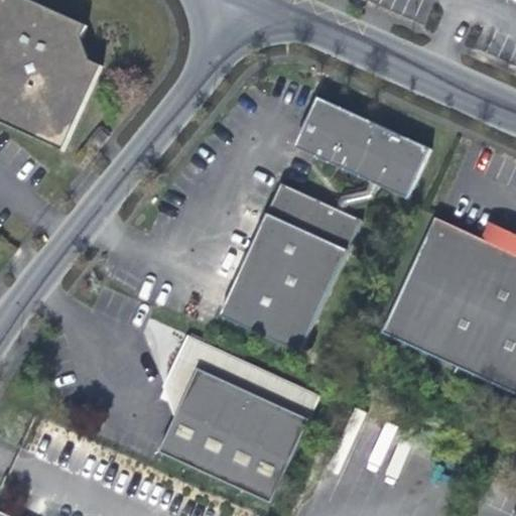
[(0,0),(0,121),(60,148),(97,62),(85,57),(75,31),(80,19),(33,0),(0,0)]
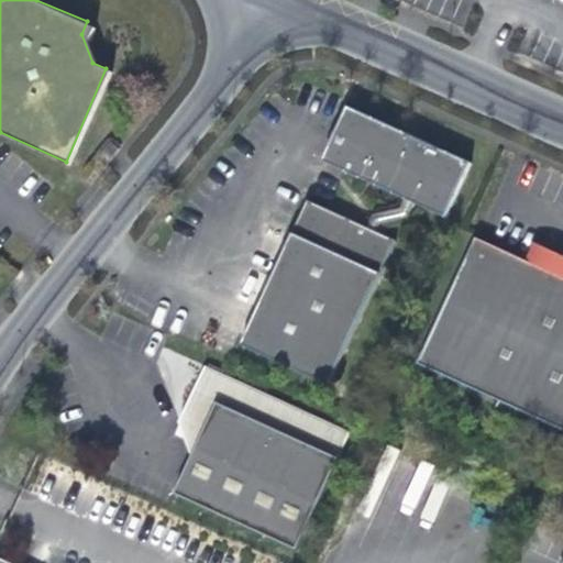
[(348,106),(331,142),(348,174),(398,197),(410,203),(439,217),(465,161),(348,106)]
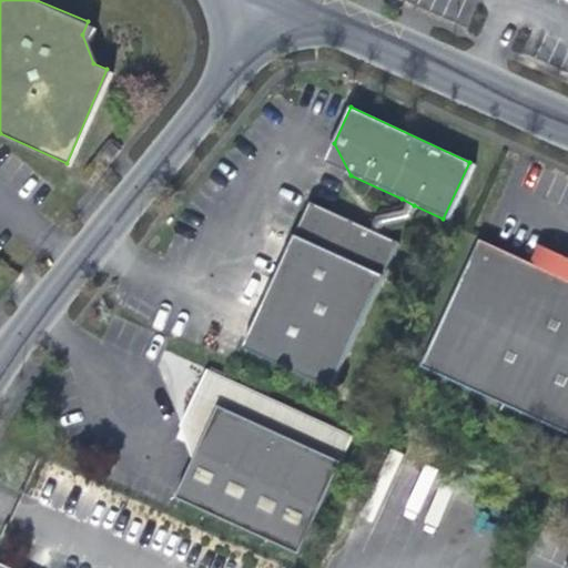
[(102,155),(110,162),(122,148),(114,141),(102,155)]
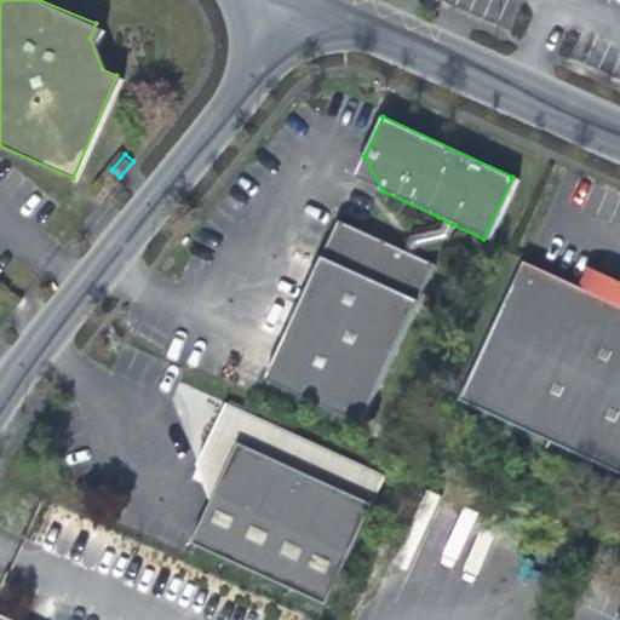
[(365,156),(355,178),(383,191),(365,156)]
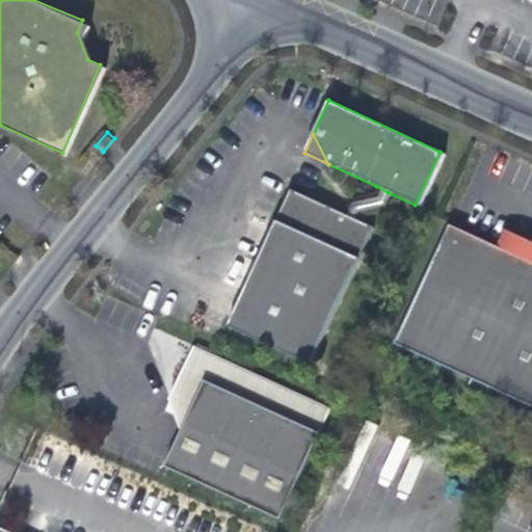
[(380,205),(388,192),(376,186),(372,196),(348,205),(343,216),(353,220),(357,213),(380,205)]
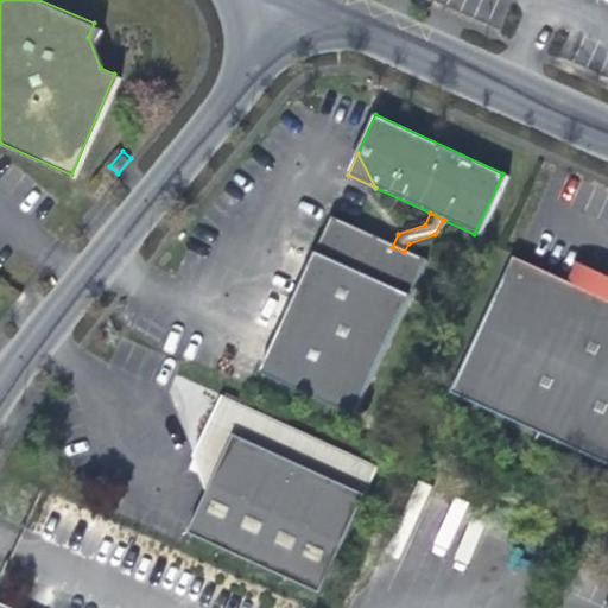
[(392,247),(328,216),(258,372),(355,416),(424,261),(404,252),(392,247)]
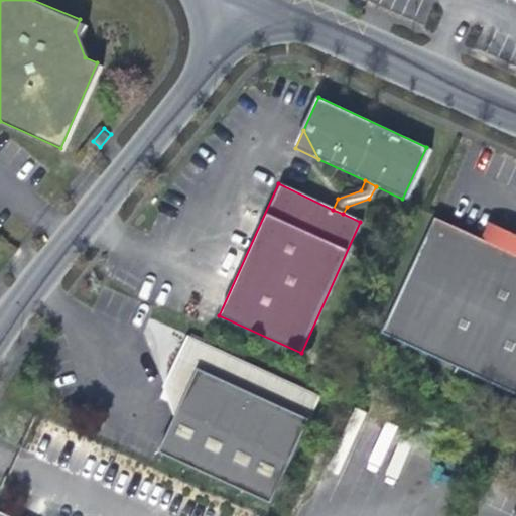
[(515,249),(472,229),(428,210),(377,323),(515,385),(515,249)]
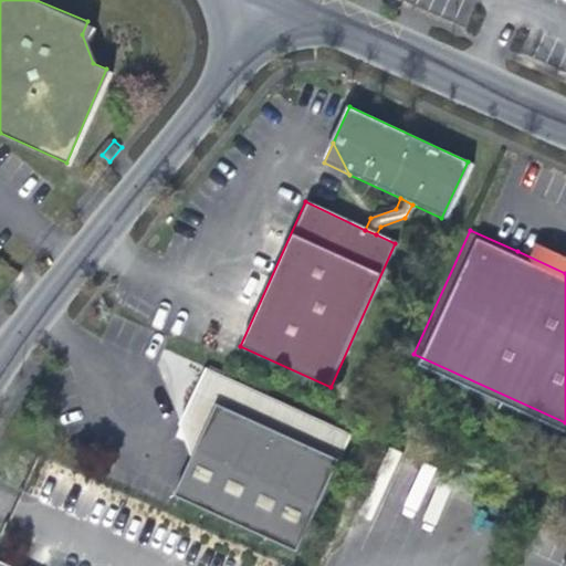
[(565,252),(525,234),(517,251),(565,273),(565,252)]
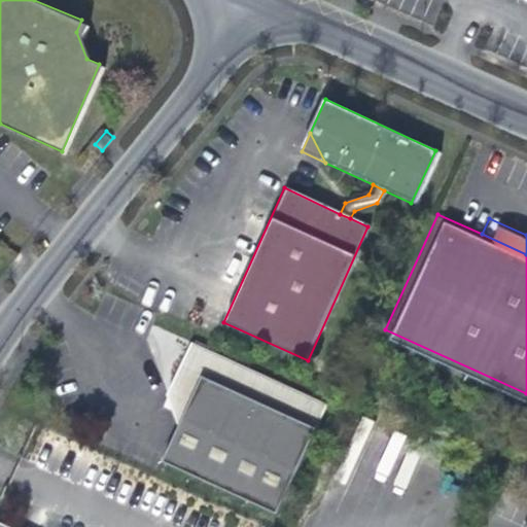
[(277,513),(326,403),(190,341),(167,394),(180,399),(189,405),(178,427),(163,461),(277,513)]
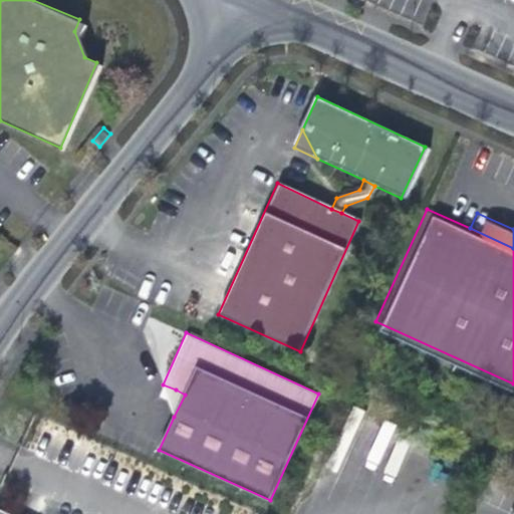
[(176,390),(163,384),(174,417),(185,395),(176,390)]
